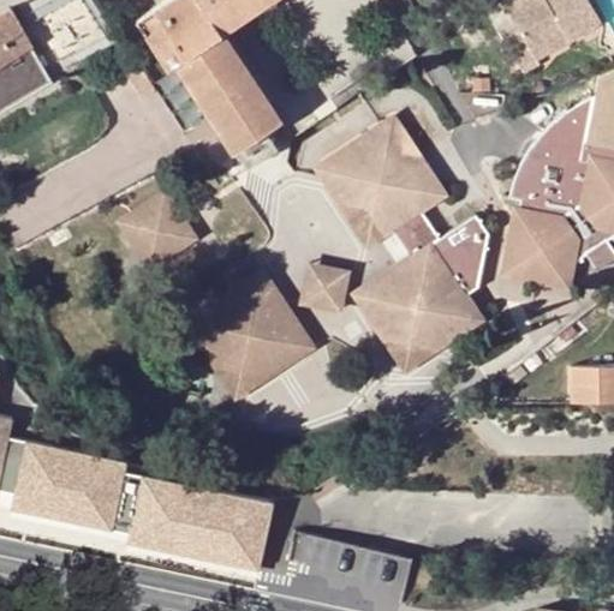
[(173,0),(161,9),(138,23),(168,69),(178,63),(224,33),(266,5),(273,0),(173,0)]
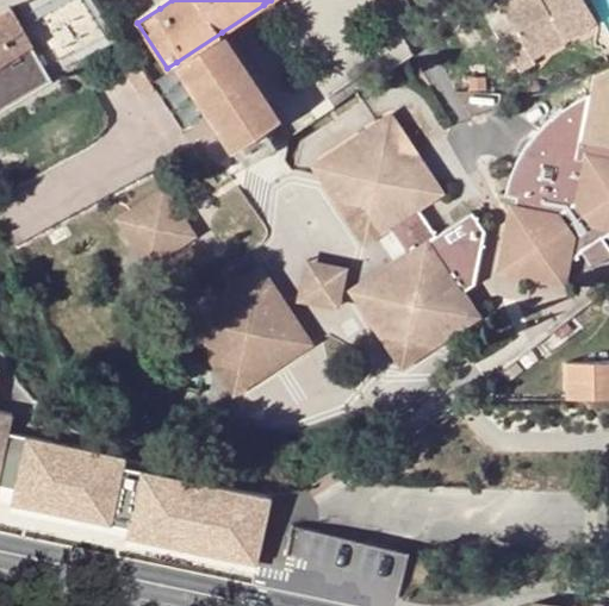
[(507,60),(591,18),(580,0),(553,0),(541,6),(538,0),(536,0),(504,19),(515,39),(499,48),(507,60)]
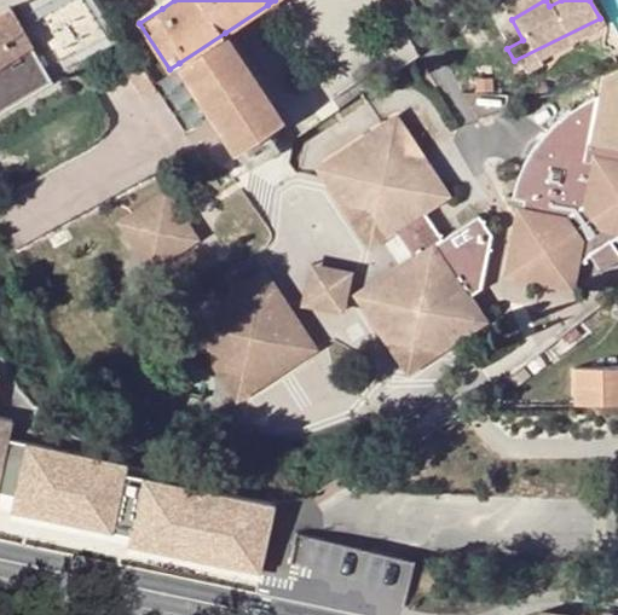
[(531,0),(508,13),(512,19),(544,0),(531,0)]
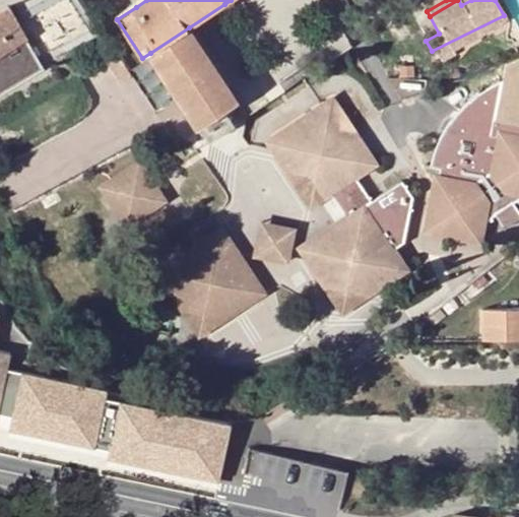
[(12,11),(0,18),(0,57),(1,57),(15,50),(17,52),(31,43),(12,11)]
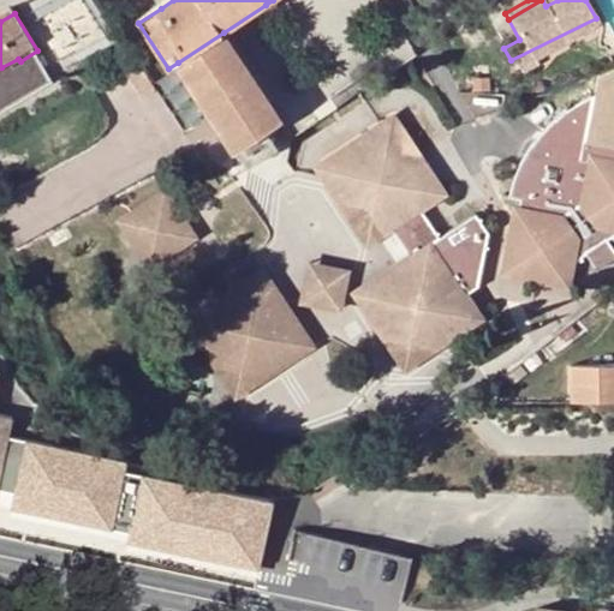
[(603,30),(596,18),(511,60),(524,82),(538,72),(532,63),(566,43),(570,49),(603,30)]
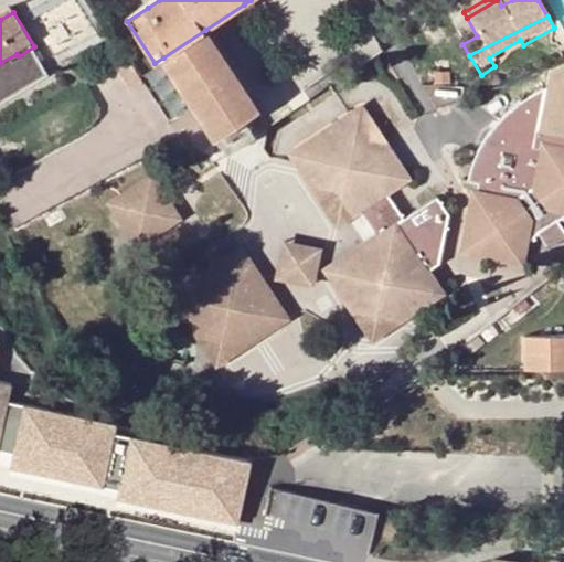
[(205,30),(163,57),(205,123),(246,95),(205,30)]
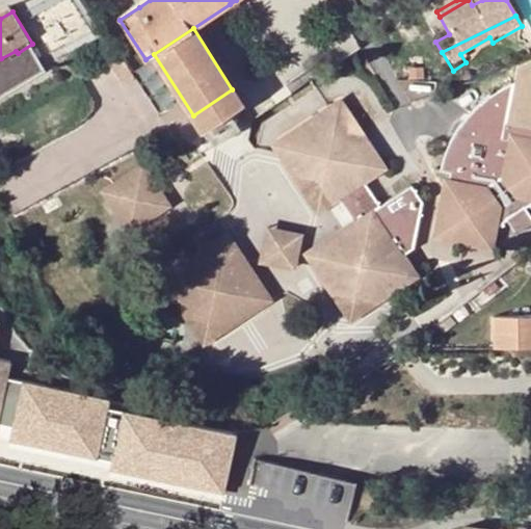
[(496,48),(493,43),(489,37),(460,54),(466,62),(496,48)]
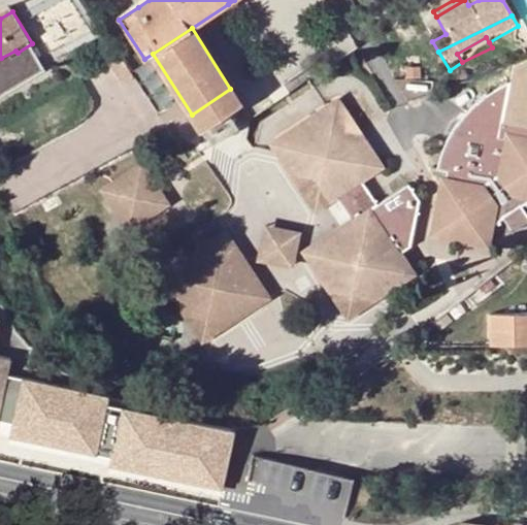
[(487,251),(490,231),(492,219),(505,222),(522,211),(524,200),(526,201),(526,142),(509,139),(509,142),(501,140),(513,86),(501,89),(488,94),(475,101),(464,110),(456,120),(449,130),(442,142),(437,160),(435,176),(447,177),(446,185),(441,185),(431,240),(487,251)]
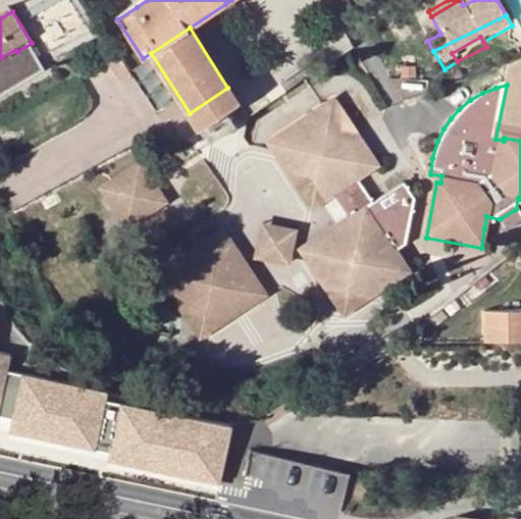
[(190,113),(200,130),(226,111),(239,104),(227,88),(190,113)]
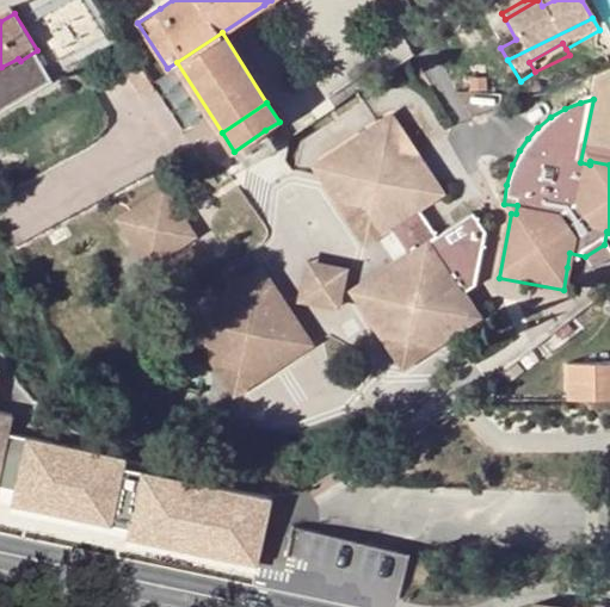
[(265,130),(234,152),(246,169),(277,149),(265,130)]
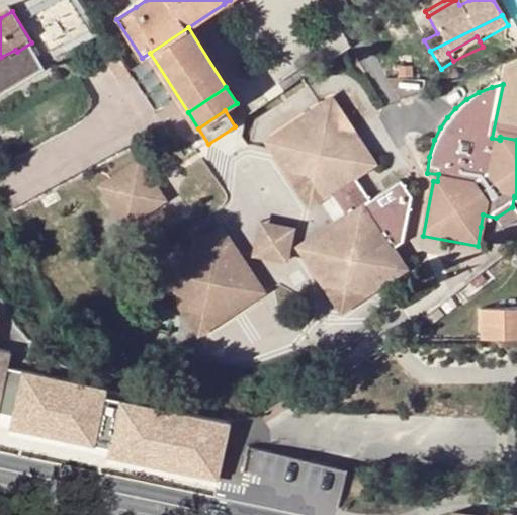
[(371,204),(356,181),(353,177),(359,147),(338,113),(325,111),(279,140),(275,155),(286,172),(319,177),(332,197),(346,220),(310,244),(306,258),(320,281),(370,294),(396,278),(400,265),(393,254),(403,247),(413,199),(402,184),(371,204)]
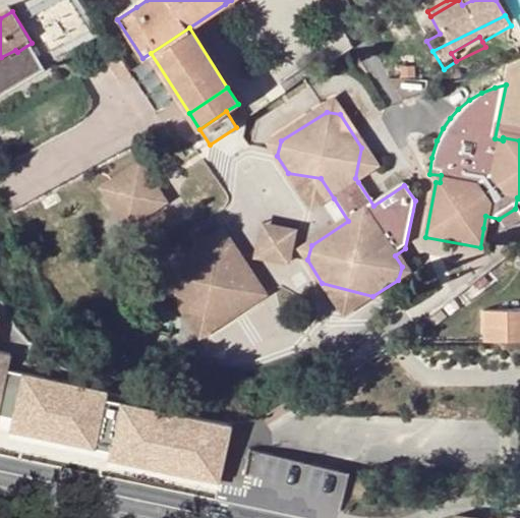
[(377,171),(361,148),(355,178),(358,182),(377,171)]
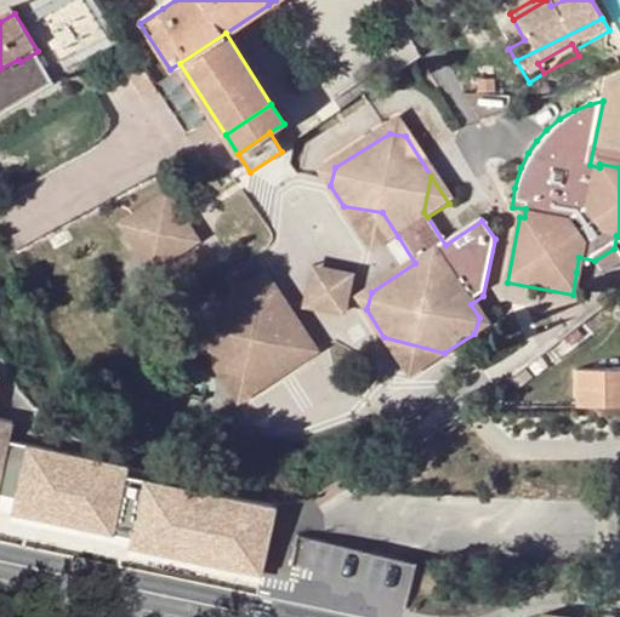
[(159,236),(172,257),(195,241),(168,200),(124,228),(137,249),(159,236)]
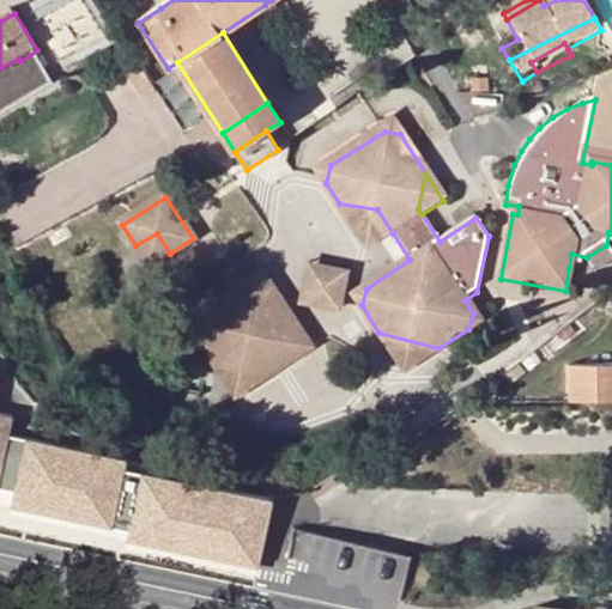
[(369,249),(393,233),(377,209),(339,203),(369,249)]
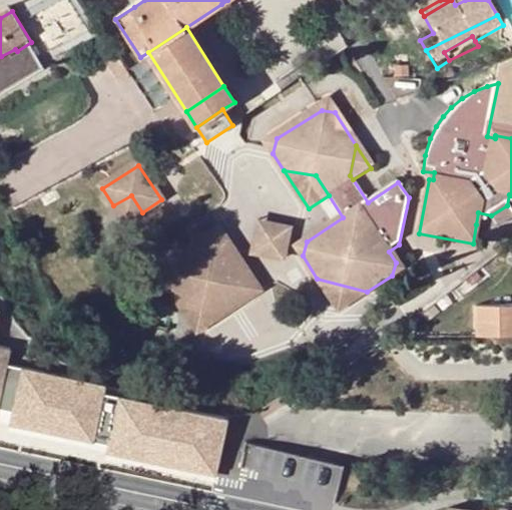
[(131,195),(113,205),(124,223),(142,212),(131,195)]
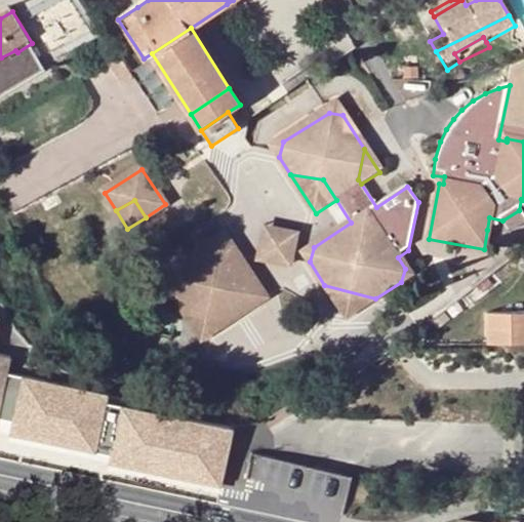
[(510,234),(523,227),(523,216),(520,210),(519,210),(502,221),(501,222),(510,234)]
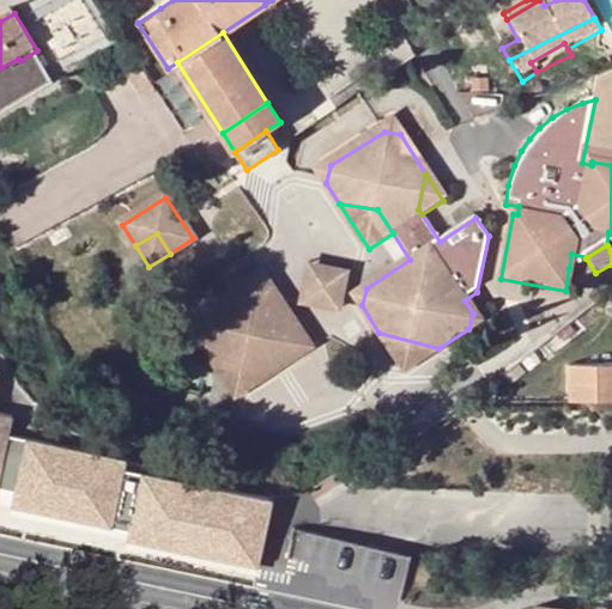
[(586,259),(587,257),(571,254),(569,268),(586,259)]
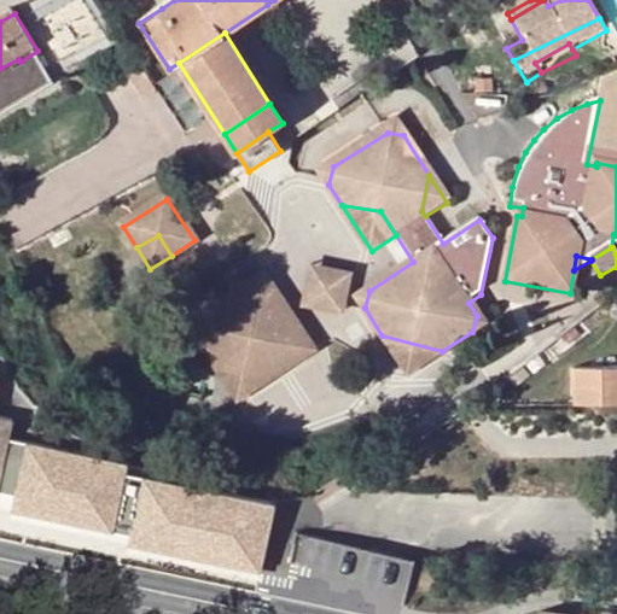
[(351,274),(309,267),(302,310),(344,317),(351,274)]
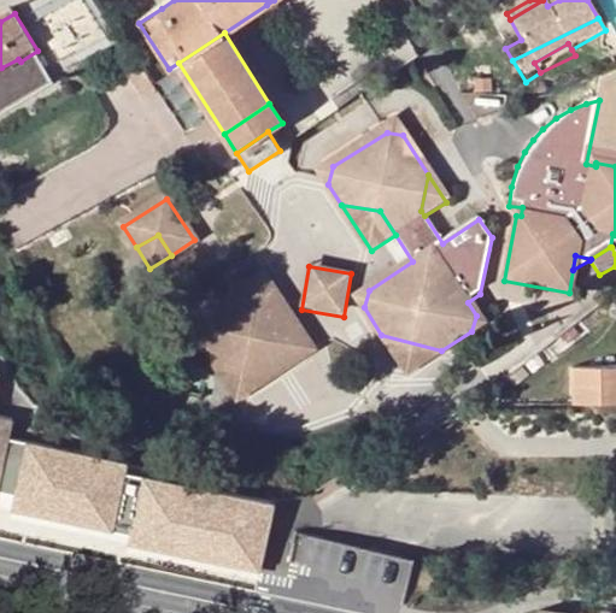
[(213,364),(275,377),(304,359),(308,343),(271,286),(253,283),(200,318),(195,334),(213,364)]
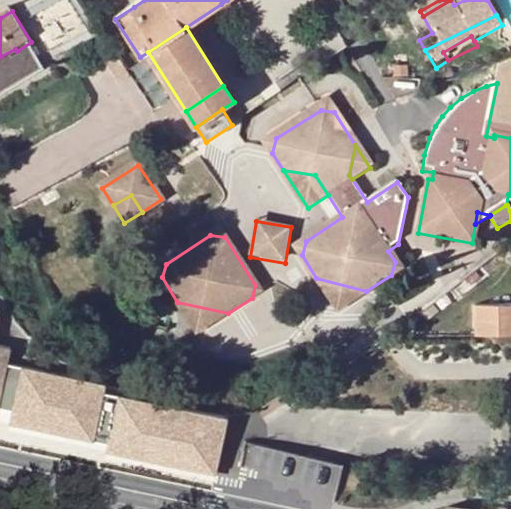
[(337,310),(366,291),(316,278),(337,310)]
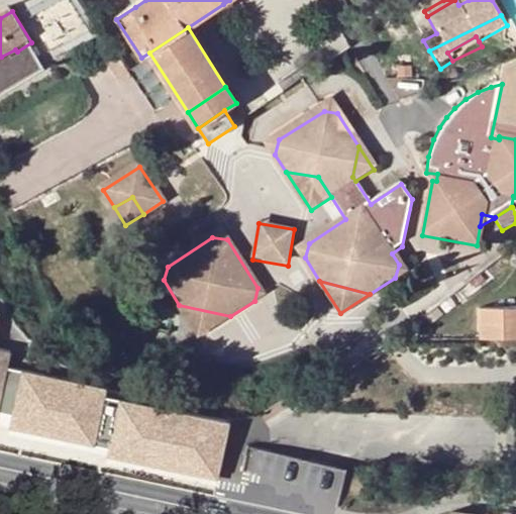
[(199,335),(230,316),(179,305),(199,335)]
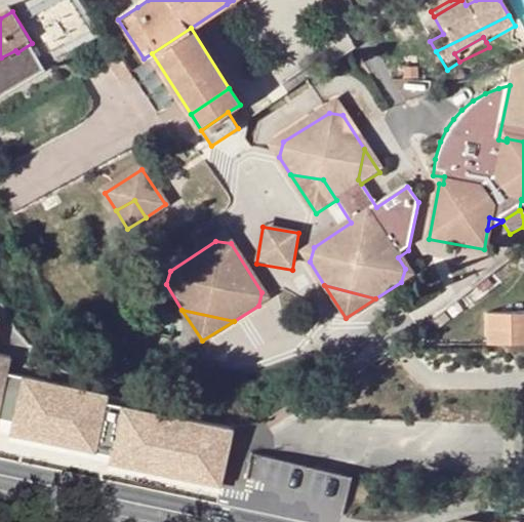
[(519,319),(488,319),(488,350),(519,350),(519,319)]
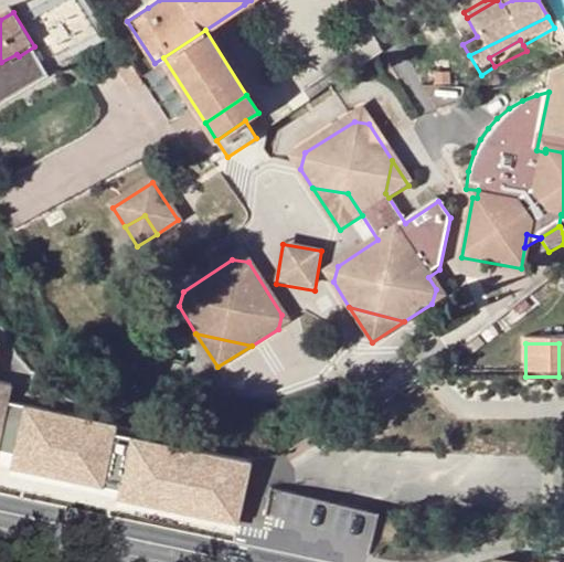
[(11,384),(0,382),(0,459),(10,463),(9,469),(117,492),(117,498),(243,526),(253,462),(114,434),(116,424),(8,402),(11,384)]
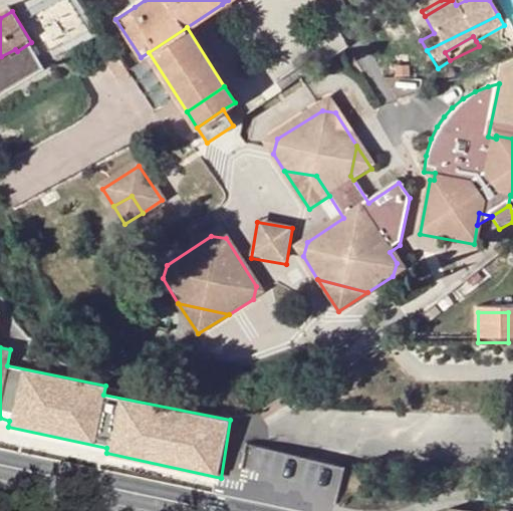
[(502,400),(489,400),(489,411),(502,411),(502,400)]
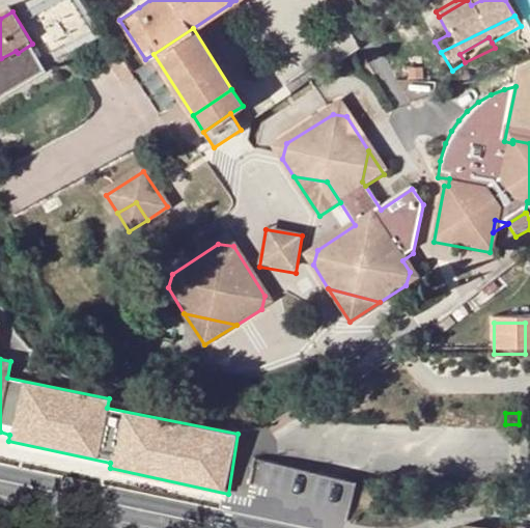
[(346,527),(357,484),(266,464),(261,484),(321,497),(313,527),(346,527)]
